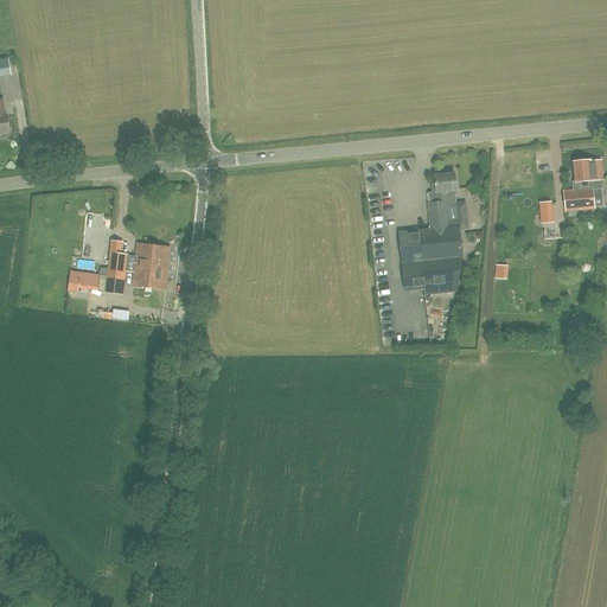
[(600,160),(581,161),(582,170),(585,170),(586,180),(590,180),(590,189),(582,190),(563,191),(566,210),(594,208),(593,199),(602,199),(601,187),(604,187),(600,160)]
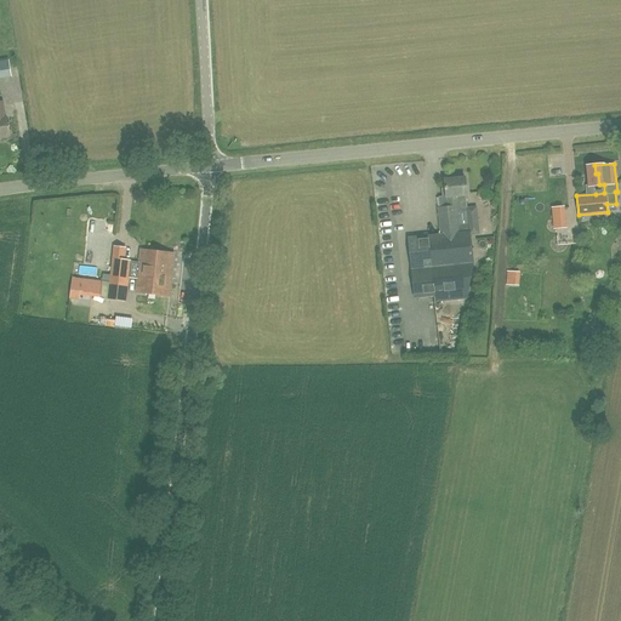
[(596,186),(596,194),(604,193),(604,184),(599,184),(598,174),(596,174),(594,165),(587,166),(590,186),(596,186)]
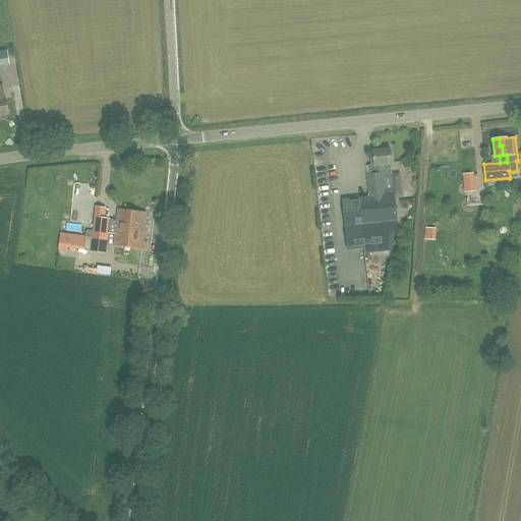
[(369,196),(358,198),(342,199),(345,226),(348,250),(363,249),(364,253),(391,251),(392,243),(393,236),(396,221),(394,197),(401,196),(401,188),(393,189),(391,175),(390,164),(392,164),(390,150),(389,150),(384,150),(383,147),(374,148),(374,151),(372,152),(374,166),(375,166),(375,174),(367,175),(369,196)]
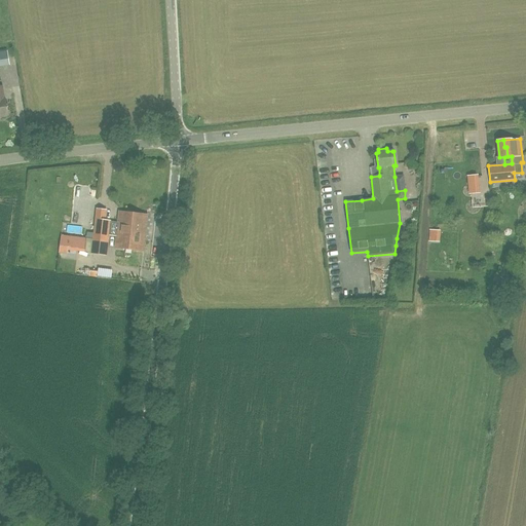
[(97,210),(91,253),(105,255),(109,221),(104,221),(105,211),(97,210)]
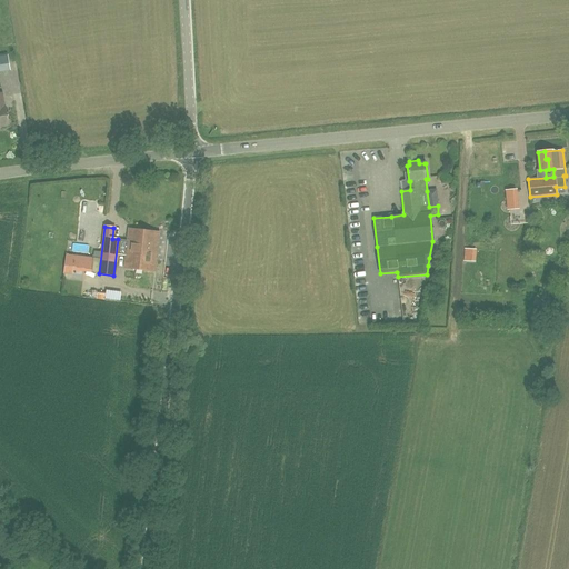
[(127,255),(156,258),(158,232),(129,229),(127,255)]
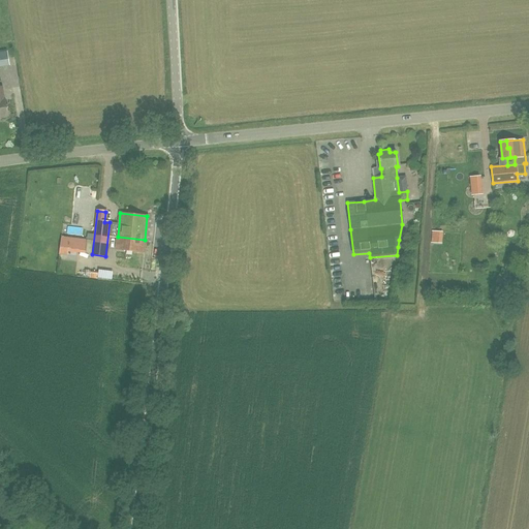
[(143,252),(145,240),(118,237),(116,249),(143,252)]
